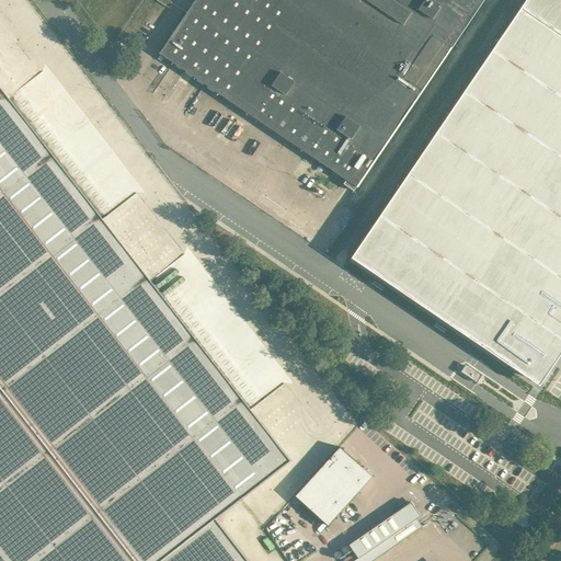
[(195,0),(160,53),(333,171),(330,174),(340,181),(342,176),(346,180),(344,184),(354,191),(357,187),(458,38),(483,0),(195,0)]
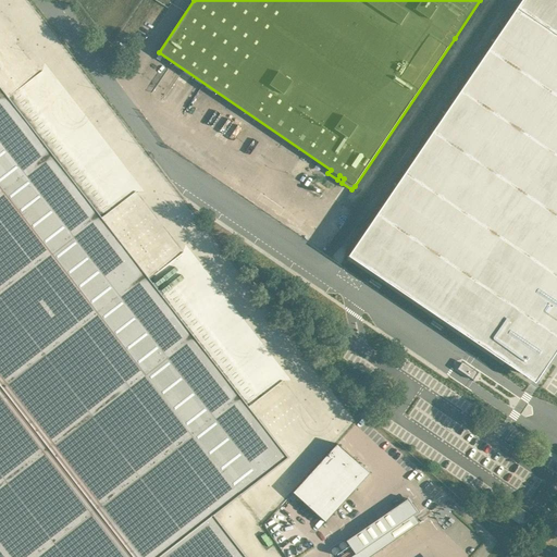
[(556,0),(522,0),(349,257),(505,362),(507,359),(534,378),(553,349),(556,353),(556,351),(556,0)]
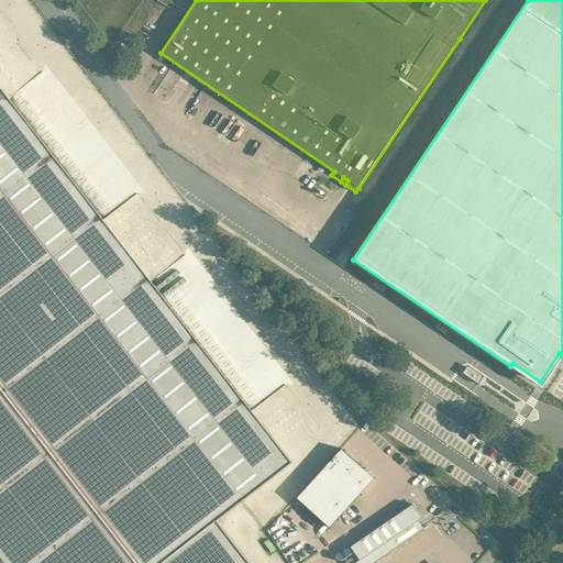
[(0,562),(249,562),(217,521),(291,463),(0,87),(0,562)]
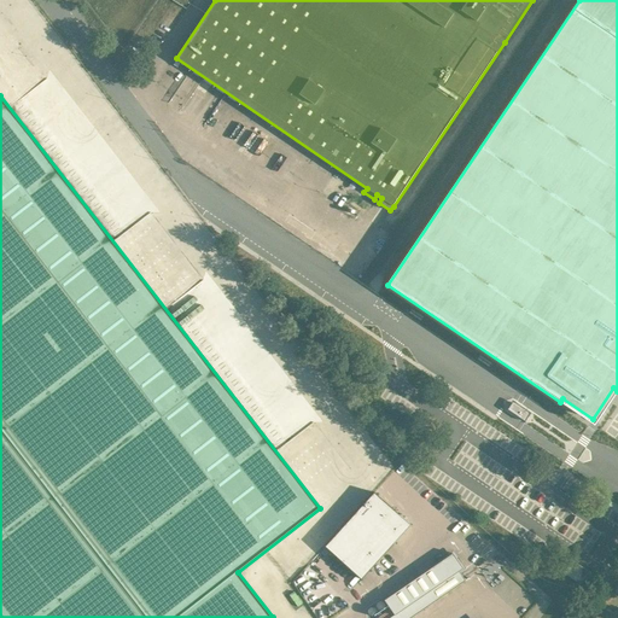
[(194,226),(200,222),(194,211),(187,215),(194,226)]
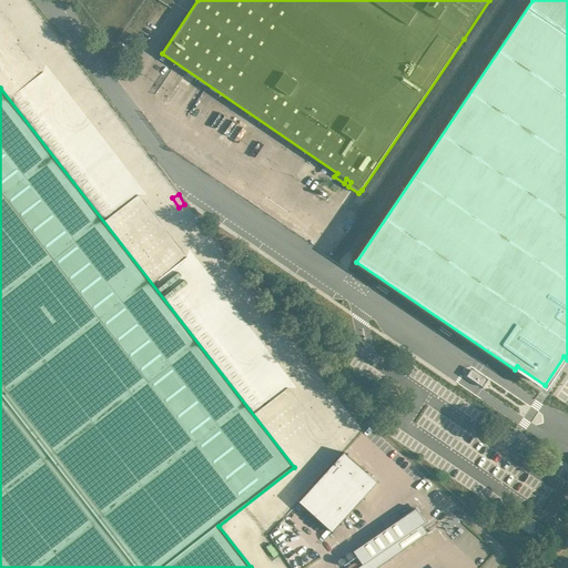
[(488,379),(475,371),(468,378),(483,388),(488,379)]
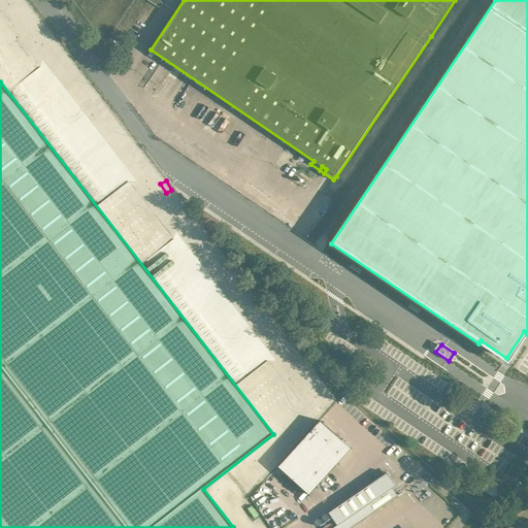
[(296,387),(311,378),(306,368),(290,376),(296,387)]
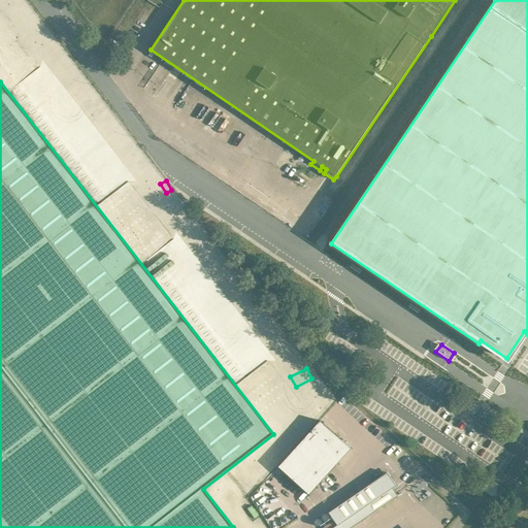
[(320,421),(306,435),(337,464),(339,462),(338,462),(351,449),(343,441),(341,439),(321,421),(320,421)]
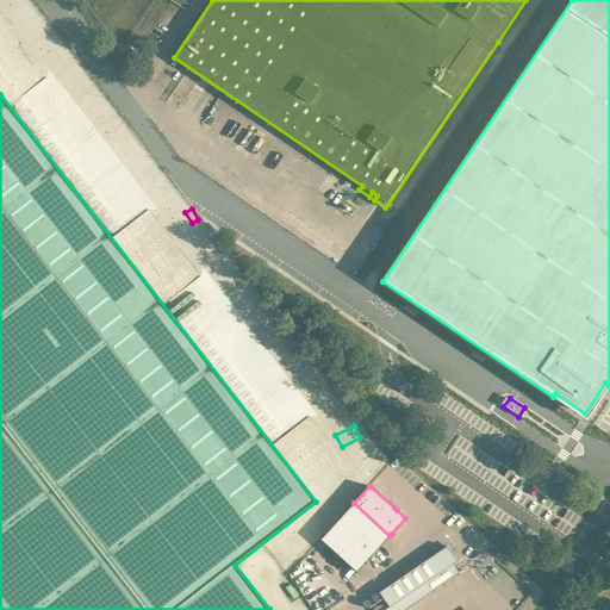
[(354,503),(337,521),(373,554),(388,536),(390,536),(354,503)]
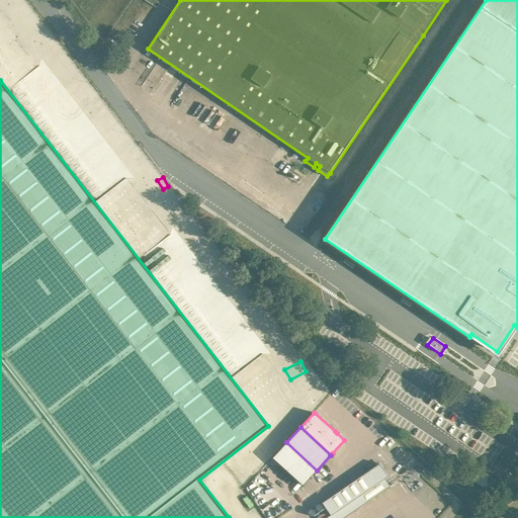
[(286,442),(272,458),(273,458),(303,486),(317,470),(286,442)]
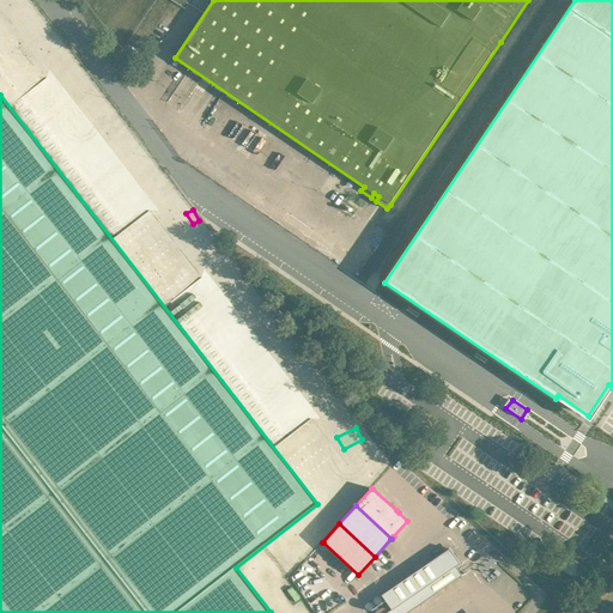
[(449,548),(434,560),(382,595),(392,608),(386,612),(407,612),(462,576),(455,566),(460,564),(449,548)]
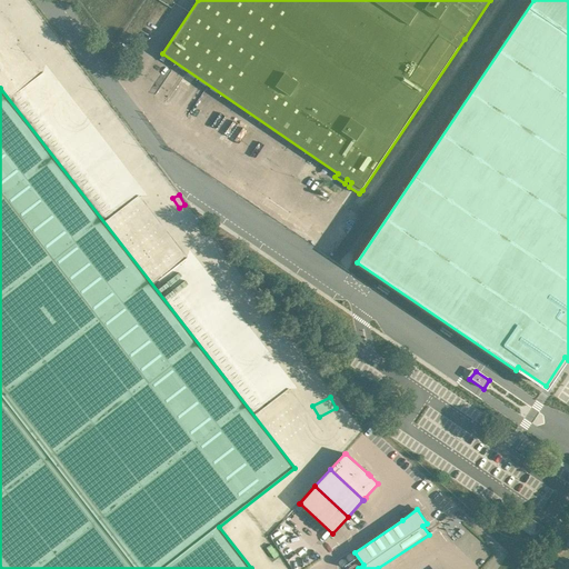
[(527,515),(519,525),(533,537),(542,527),(527,515)]
